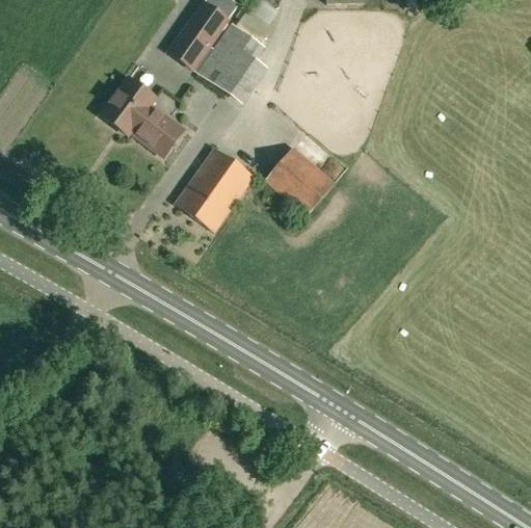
[(228,19),(204,1),(168,51),(192,68),(228,19)]
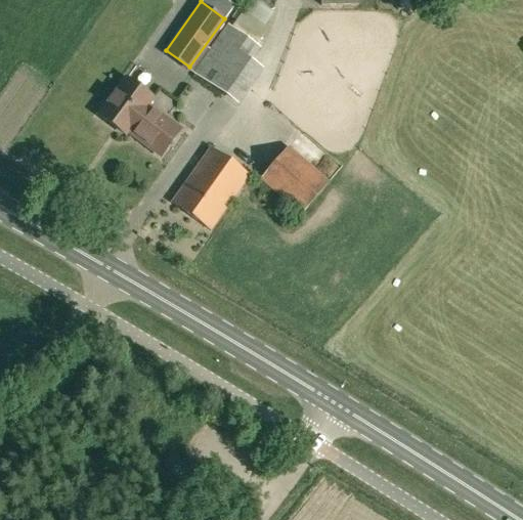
[(194,70),(225,92),(260,44),(229,22),(194,70)]
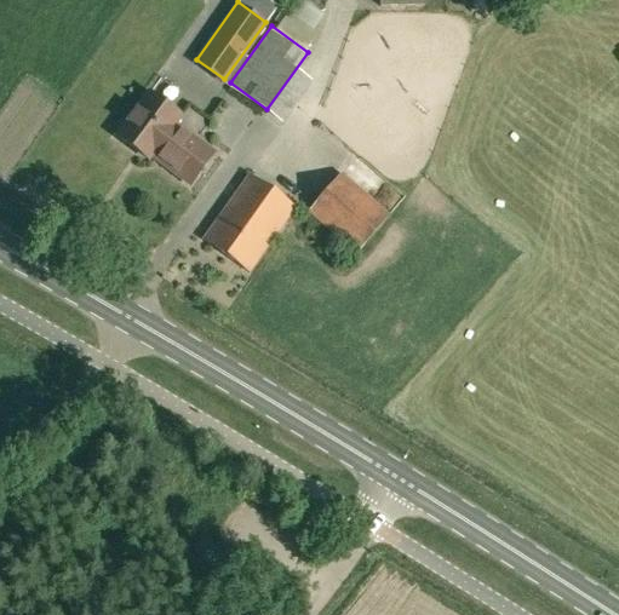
[(191,180),(215,150),(176,121),(181,113),(150,90),(119,133),(149,156),(152,151),(191,180)]
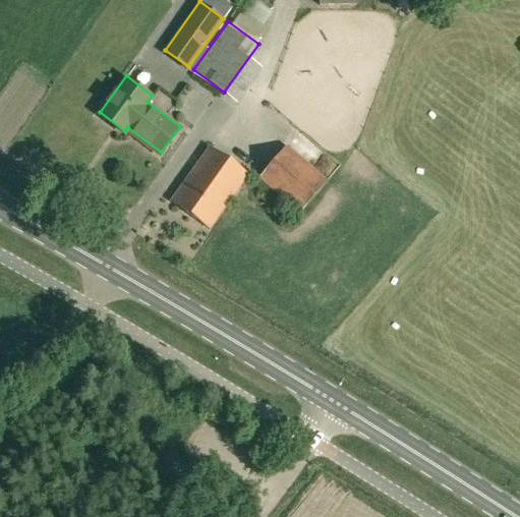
[(287,144),(260,175),(299,210),(327,178),(287,144)]
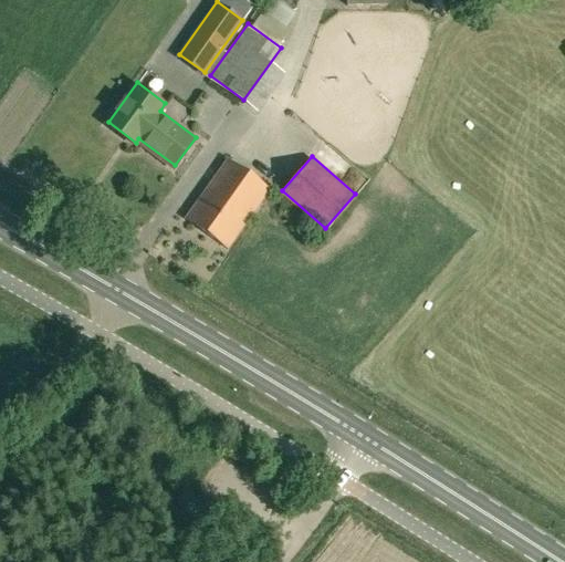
[(228,246),(270,187),(228,157),(186,216),(228,246)]
